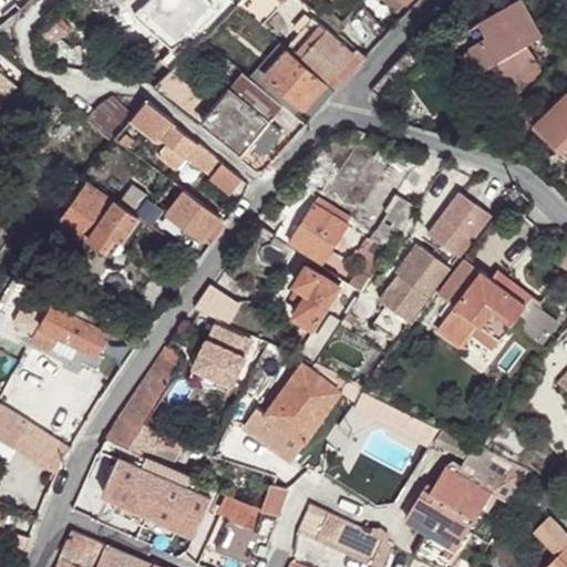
[(171,32),(173,31),(184,19),(203,0),(147,0),(143,6),(171,32)]
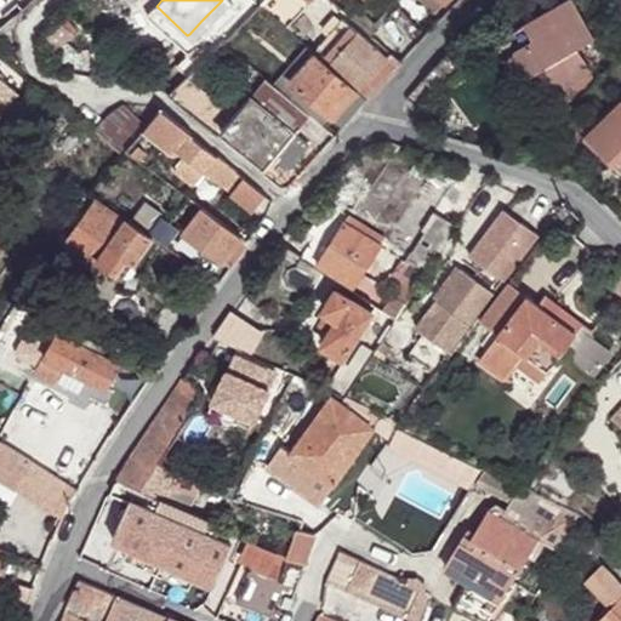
[(222,0),(201,21),(214,33),(239,7),(234,3),(231,0),(222,0)]
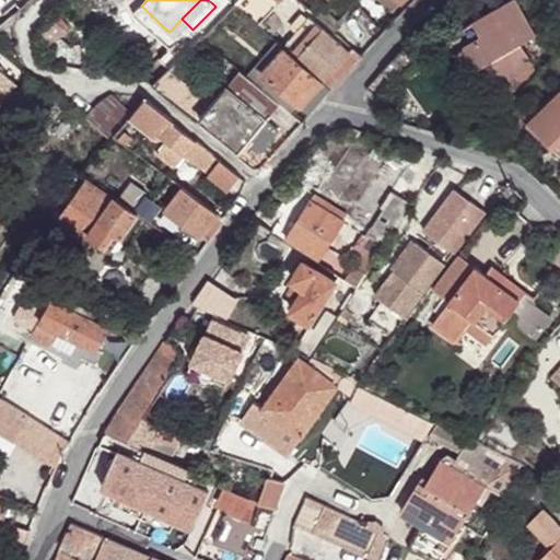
[(377,0),(392,12),(400,3),(397,0),(377,0)]
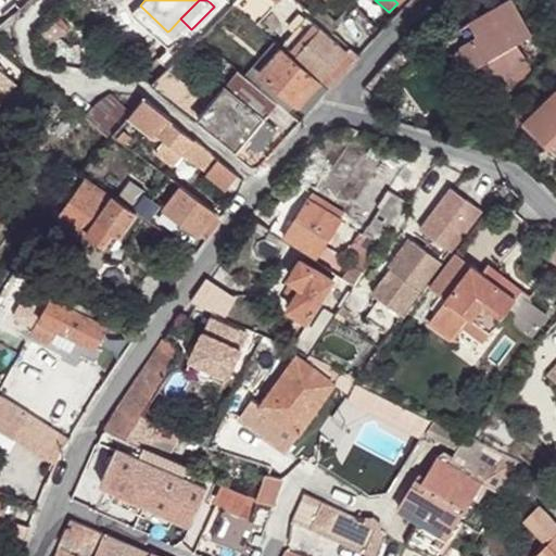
[(463,49),(476,71),(485,89),(490,87),(497,101),(518,88),(510,74),(528,63),(516,42),(531,33),(512,0),(505,0),(468,23),(478,37),(460,48),(463,49)]
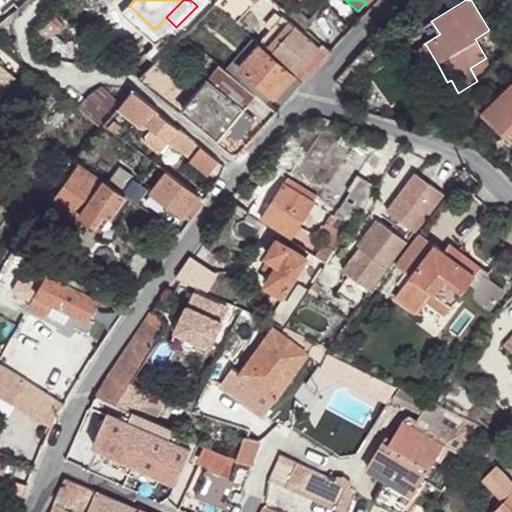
[(154,29),(129,5),(121,13),(133,25),(138,20),(151,33),(154,29)]
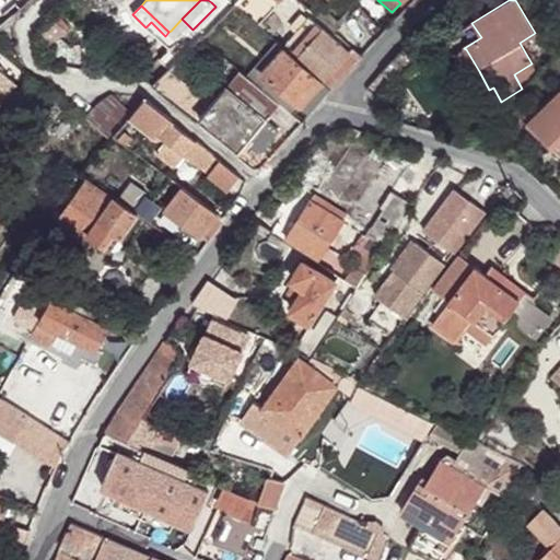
[(51,16),(65,28),(69,25),(56,12),(51,16)]
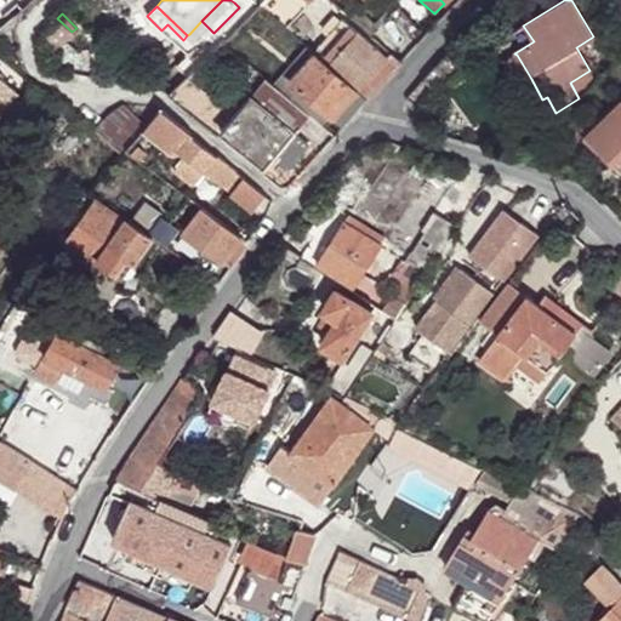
[(55,50),(72,32),(57,18),(40,35),(55,50)]
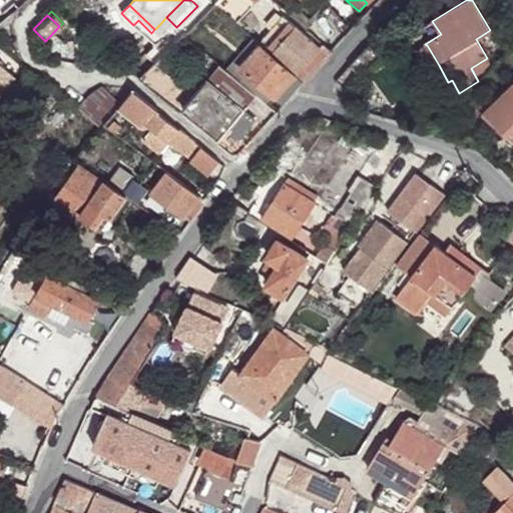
[(156,28),(165,38),(176,27),(166,17),(156,28)]
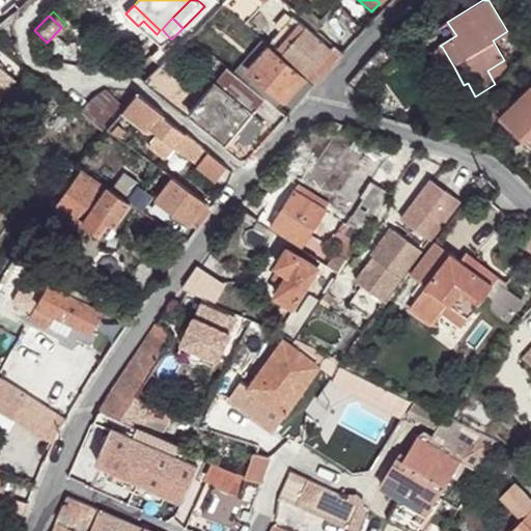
[(317,18),(310,24),(318,30),(323,25),(325,23),(317,18)]
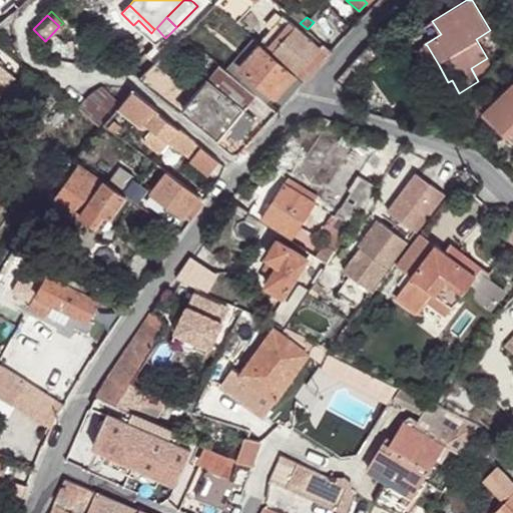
[(269,46),(274,50),(296,26),(291,22),(269,46)]
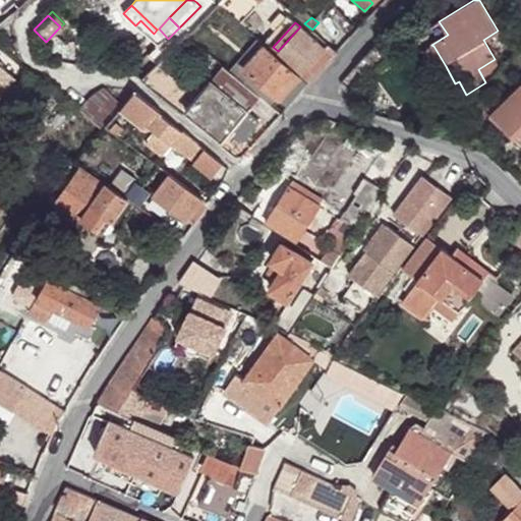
[(316,24),(312,30),(322,38),(326,34),(316,24)]
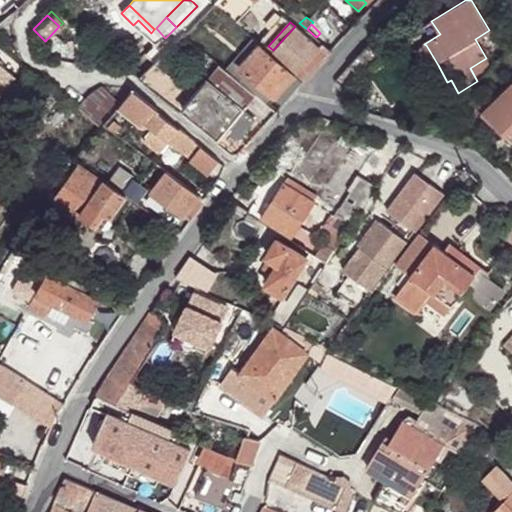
[(303,81),(308,74),(301,67),(317,48),(295,26),(273,50),(296,72),(294,74),(303,81)]
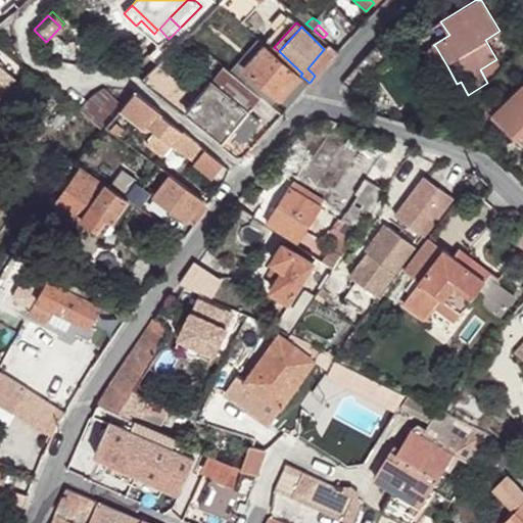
[(169,39),(161,46),(169,53),(176,46),(169,39)]
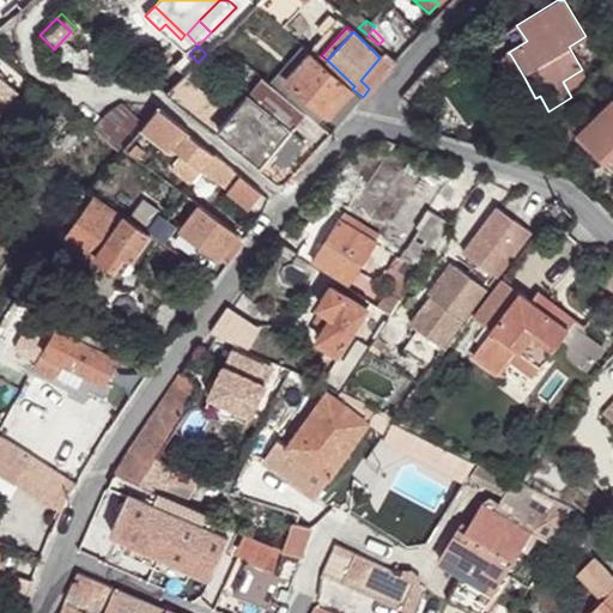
[(352,89),(313,52),(286,79),(328,116),(352,89)]
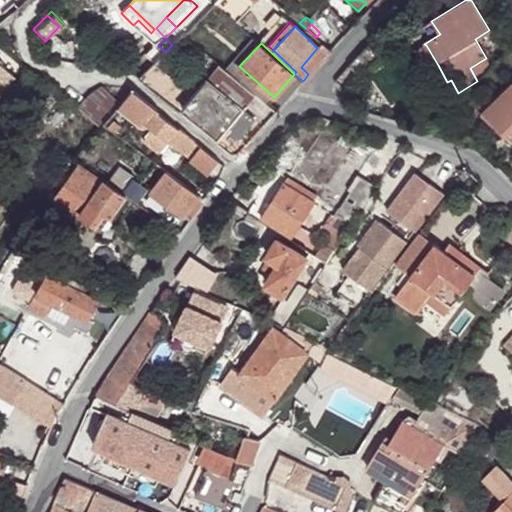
[(325,55),(329,51),(326,47),(321,43),(317,48),(301,67),(308,74),(325,55)]
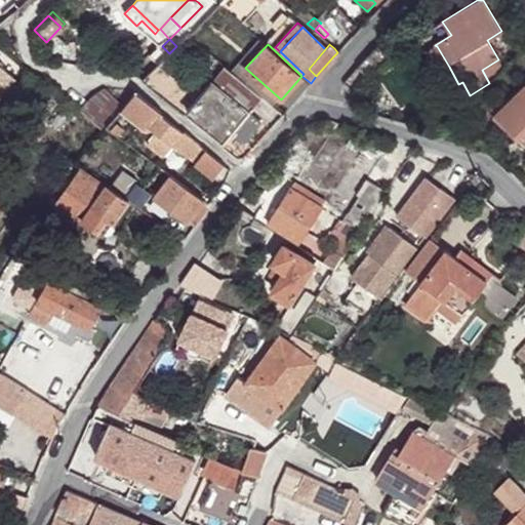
[(161,45),(150,57),(158,65),(169,53),(162,46),(161,45)]
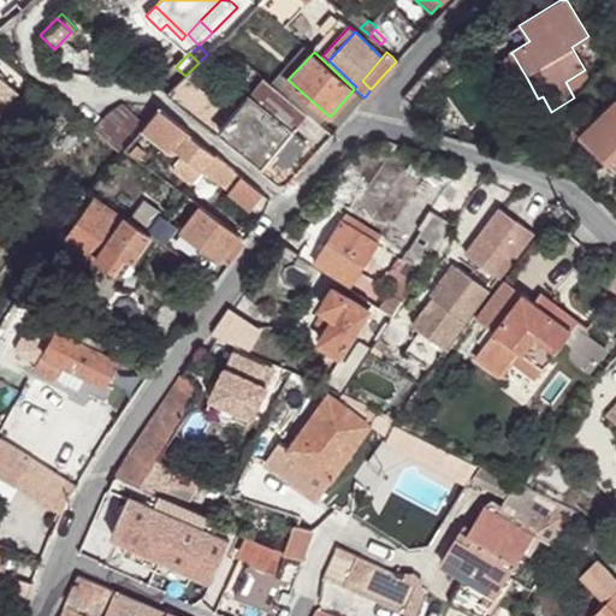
[(515,86),(527,78),(513,54),(501,61),(515,86)]
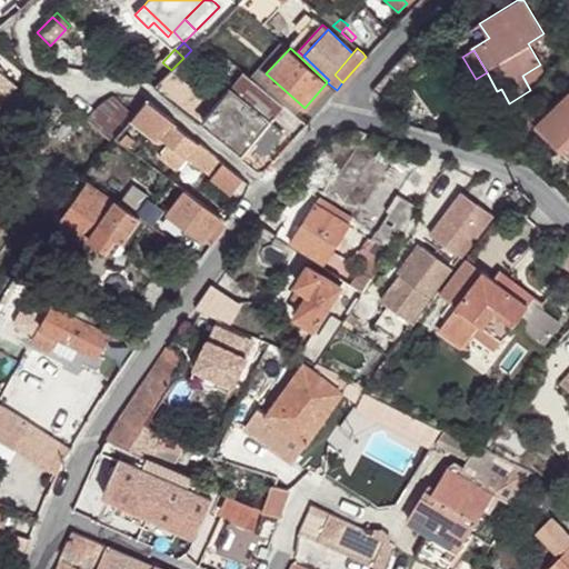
[(132,86),(156,88),(171,70),(162,62),(149,78),(143,73),(132,86)]
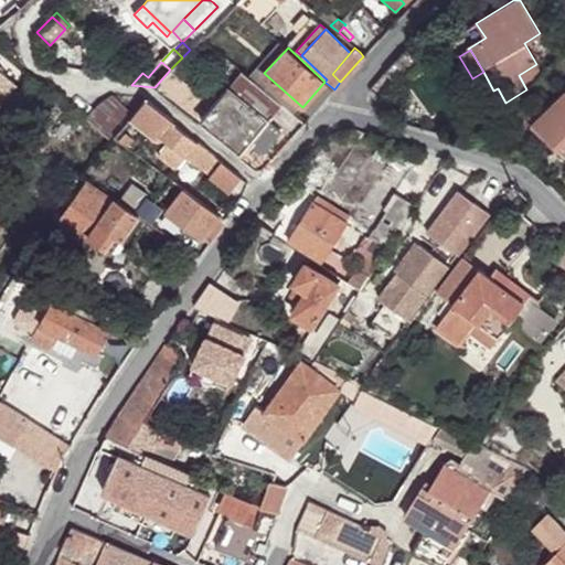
[(256,81),(242,68),(201,119),(240,152),(251,139),(256,145),(260,140),(267,145),(279,130),(267,119),(281,102),(256,81)]
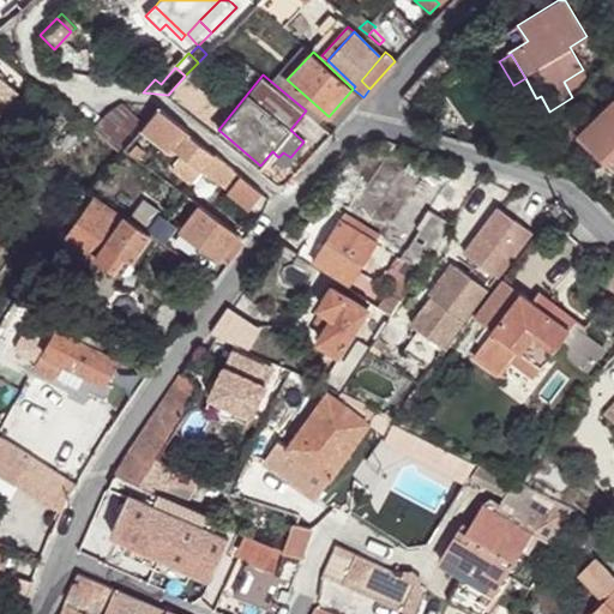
[(0,104),(14,90),(0,76),(0,104)]
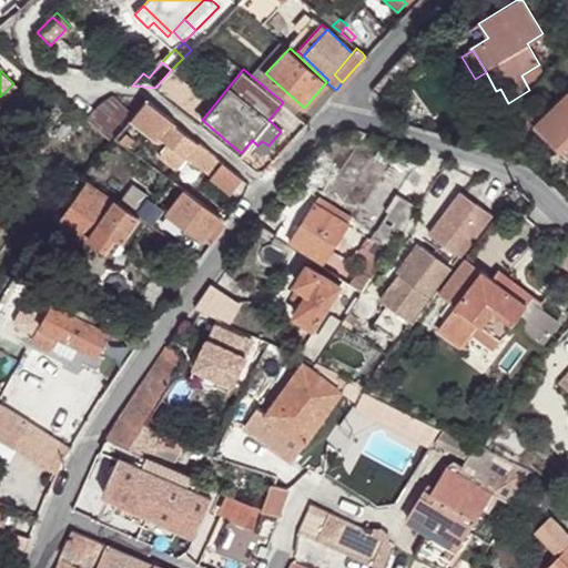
[(283,102),(296,114),(304,108),(265,73),(257,81),(283,102)]
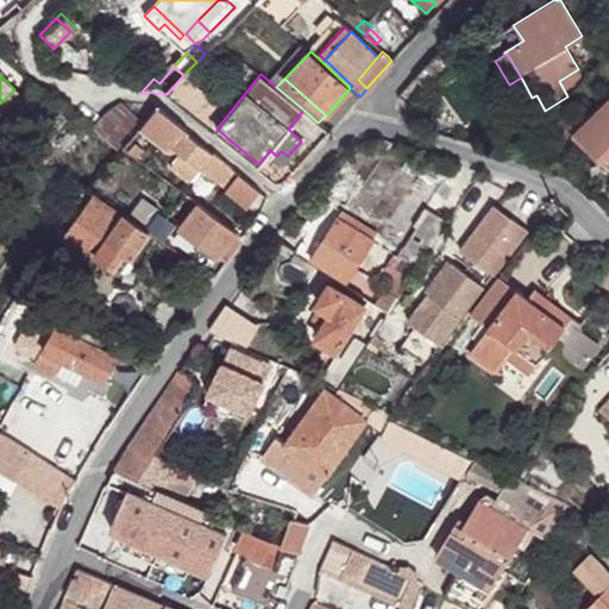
[(326,115),(334,125),(360,96),(350,88),(326,115)]
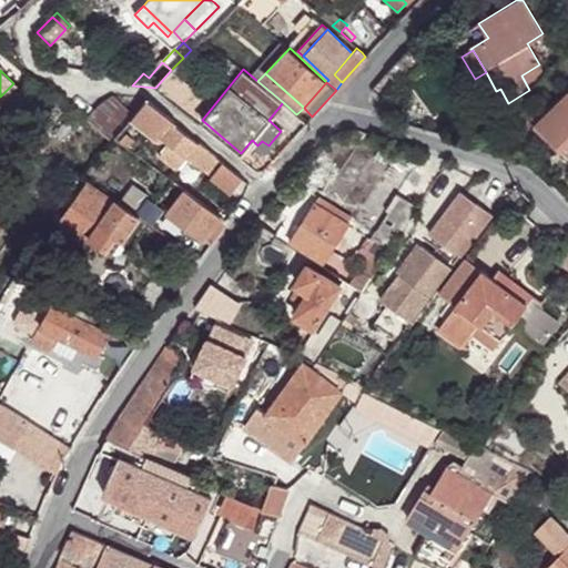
[(567,91),(535,123),(560,149),(565,144),(567,146),(567,91)]
